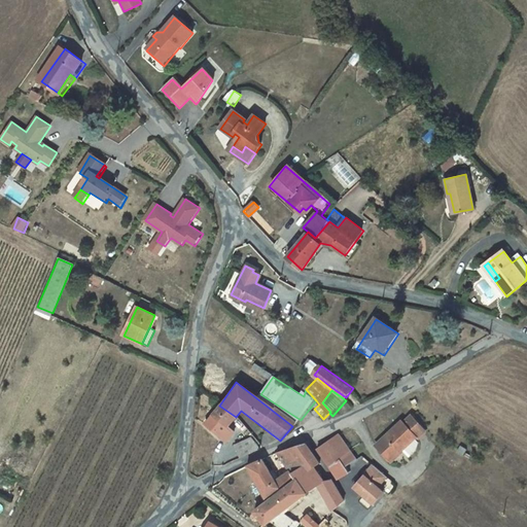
[(236,417),(219,406),(211,416),(227,427),(236,417)]
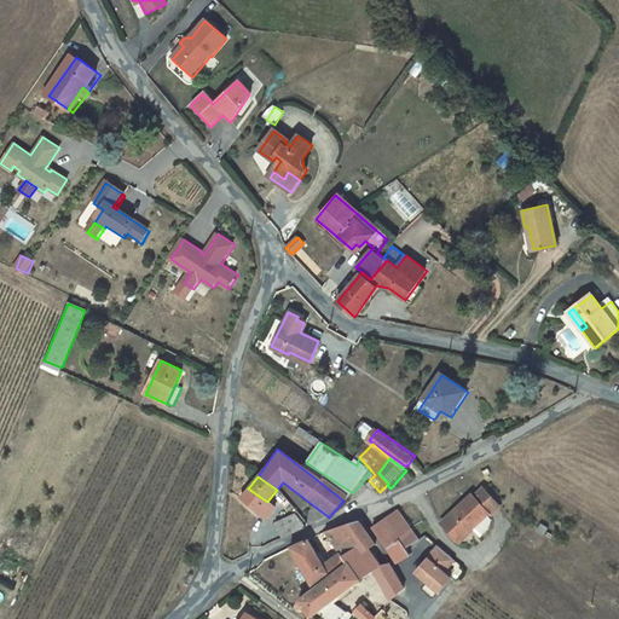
[(469,527),(470,530),(473,528),(479,536),(487,528),(491,519),(487,515),(489,514),(491,515),(502,505),(486,487),(475,496),(474,493),(443,521),(457,538),(469,527)]
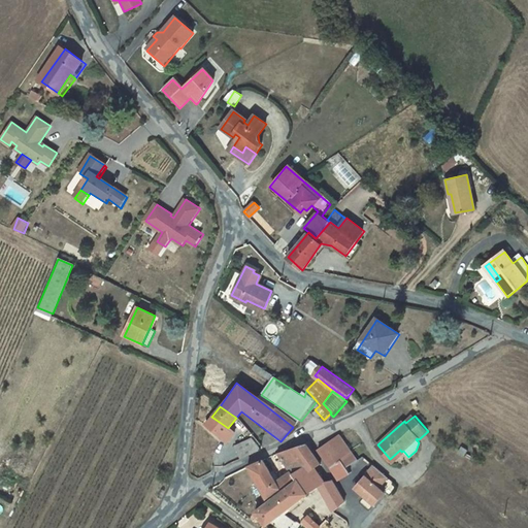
[(228,428),(211,417),(204,427),(220,438),(228,428)]
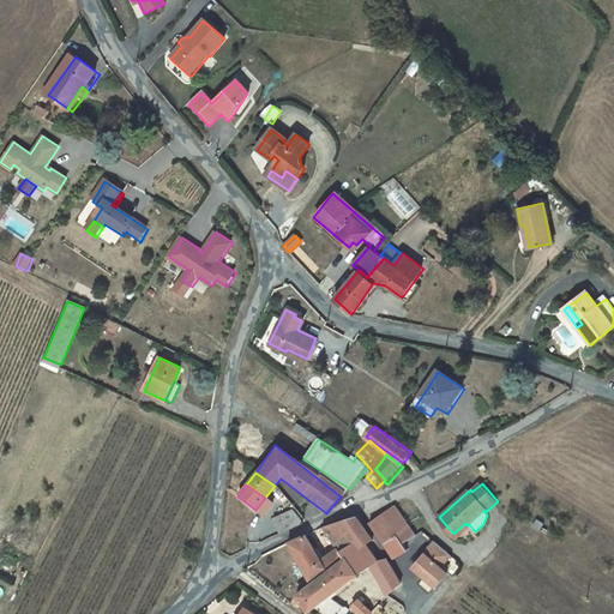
[(396,507),(383,515),(402,543),(415,535),(396,507)]
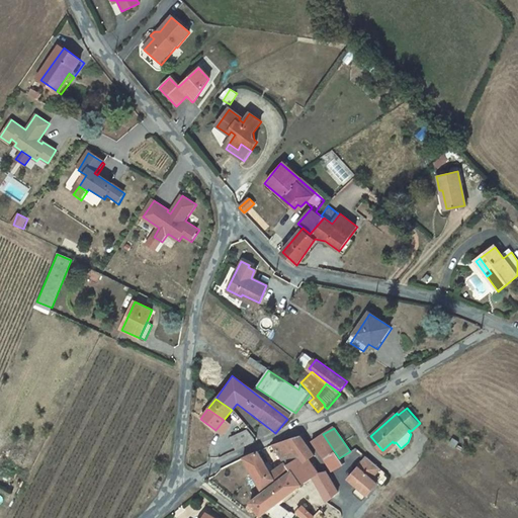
[(248,429),(230,438),(237,450),(255,441),(248,429)]
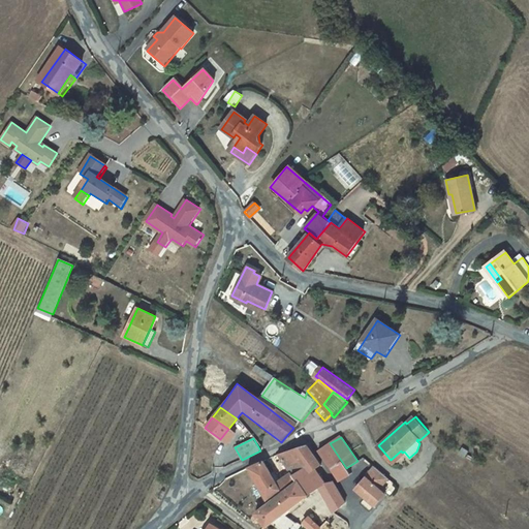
[(318,450),(339,483),(350,474),(346,468),(330,443),(318,450)]
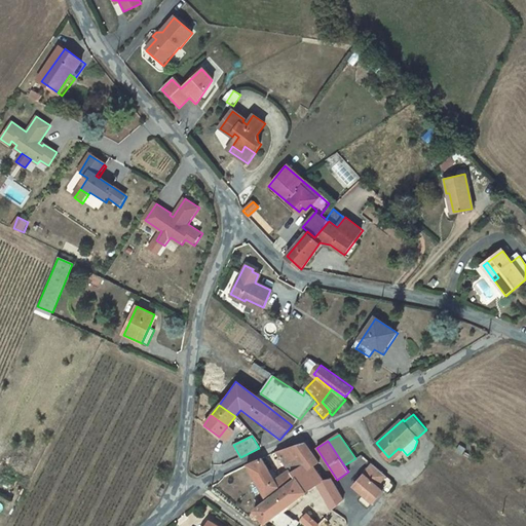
[(264,490),(265,496),(305,471),(313,466),(318,463),(306,443),(278,453),(292,474),(280,481),(274,471),(272,473),(265,459),(250,466),(264,490)]
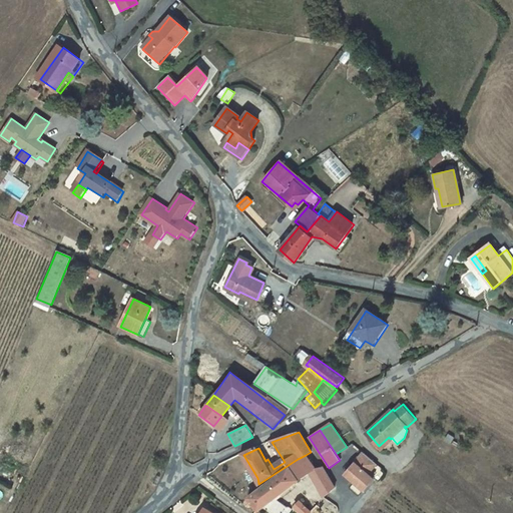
[(392,441),(389,437),(379,446),(382,449),(392,441)]
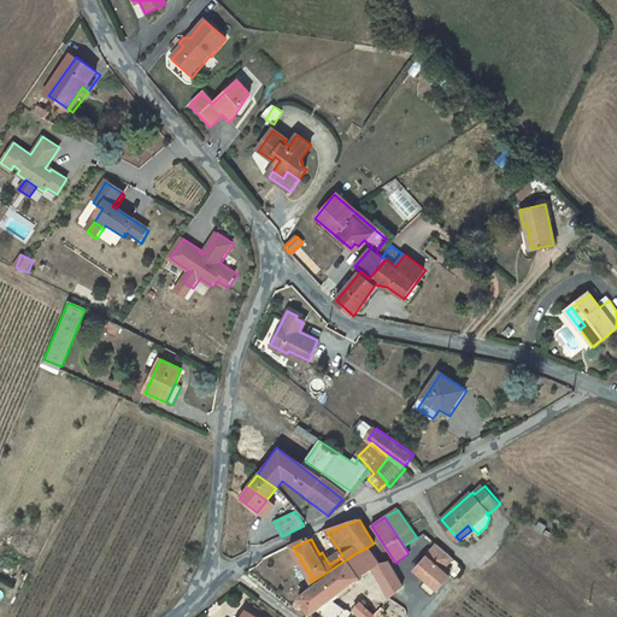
[(453,559),(436,546),(415,573),(438,592),(450,577),(442,571),(453,559)]
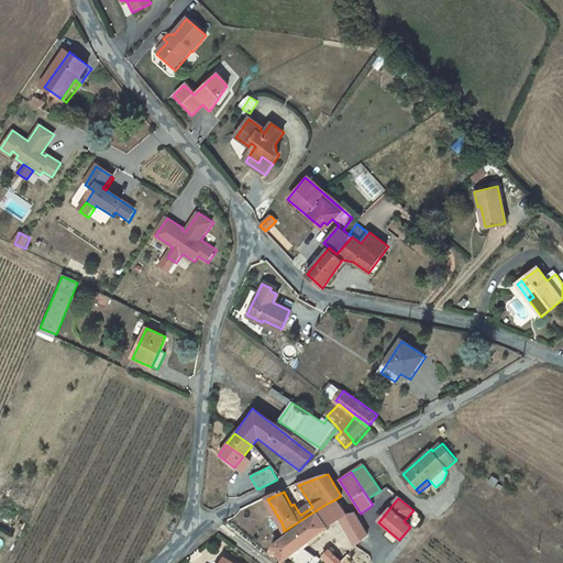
[(335,499),(327,504),(339,520),(357,547),(371,534),(356,514),(345,517),(335,499)]
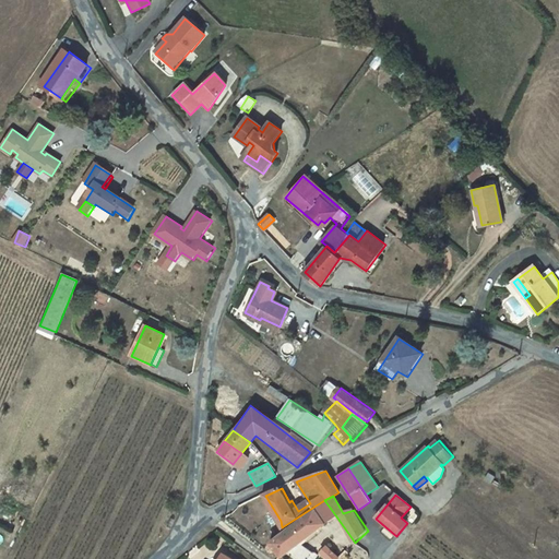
[(343,554),(355,543),(336,516),(324,500),(282,527),(283,532),(269,542),(266,544),(265,545),(265,547),(268,549),(269,550),(272,550),(273,549),(278,557),(283,554),(289,558),(319,558),(298,545),(324,526),(343,554)]
